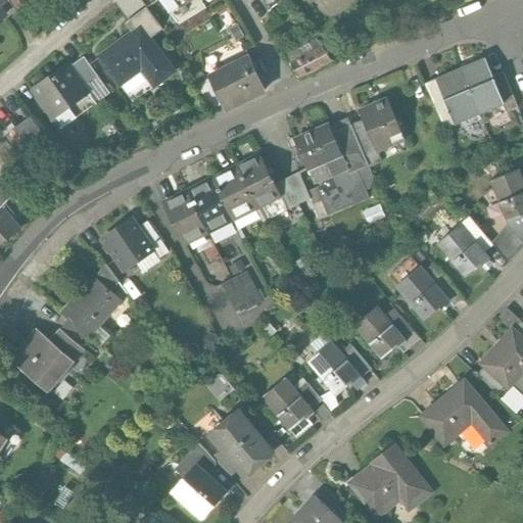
[(30,0),(29,0),(8,0),(16,10),(30,0)]
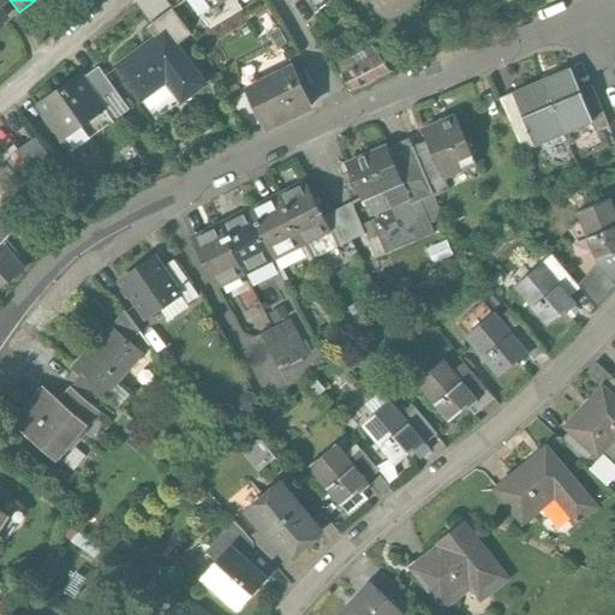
[(165,0),(172,10),(173,11),(186,0),(165,0)]
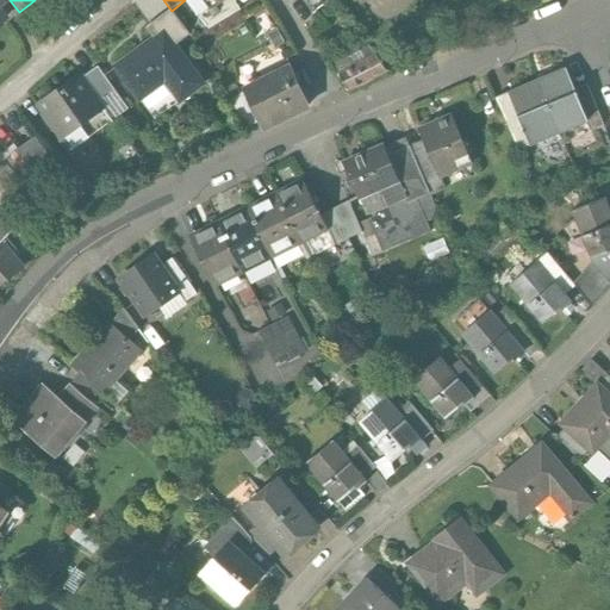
[(231,0),(223,0),(209,11),(207,10),(197,18),(206,30),(240,10),(231,0)]
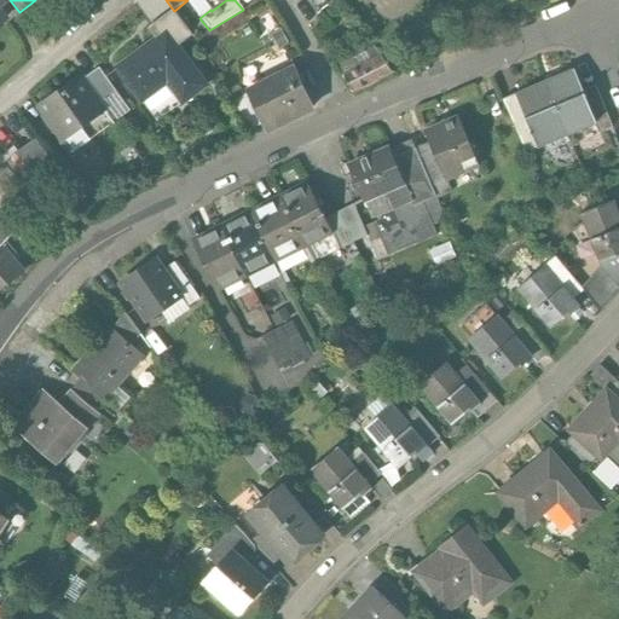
[(203,0),(210,10),(212,11),(226,0),(203,0)]
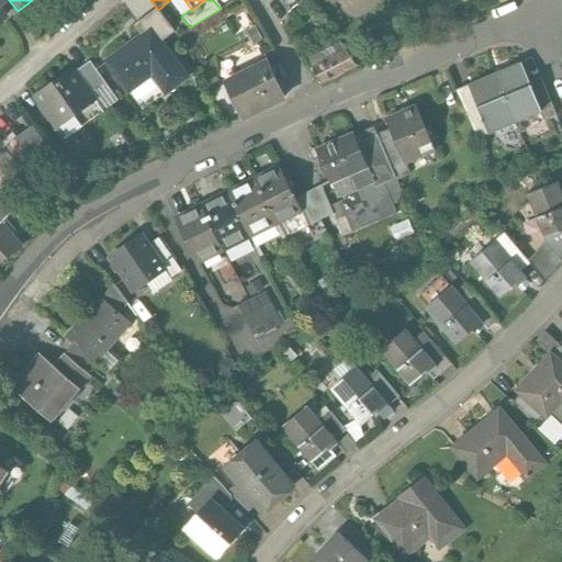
[(306,1),(305,0),(278,0),(288,14),(306,1)]
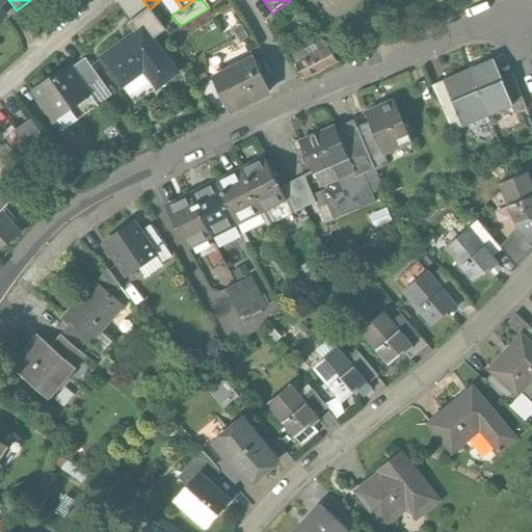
[(149,8),(127,25),(134,34),(135,34),(140,42),(149,36),(152,41),(153,41),(165,31),(150,9),(149,8)]
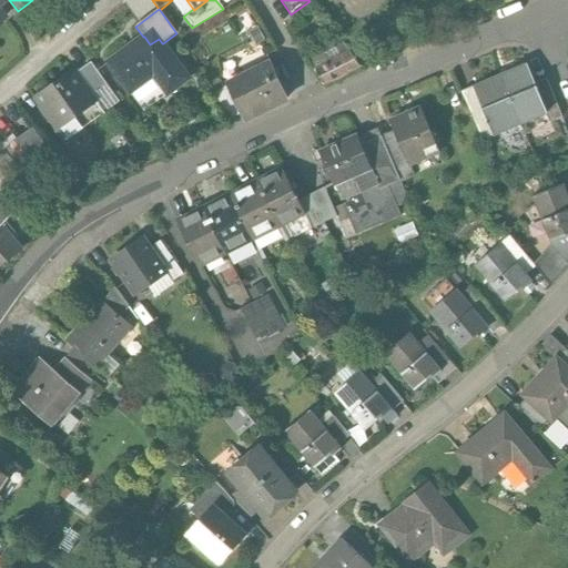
[(143,37),(109,62),(109,64),(130,93),(132,91),(154,75),(162,85),(168,94),(189,79),(163,43),(162,43),(159,39),(150,44),(144,37),(143,37)]
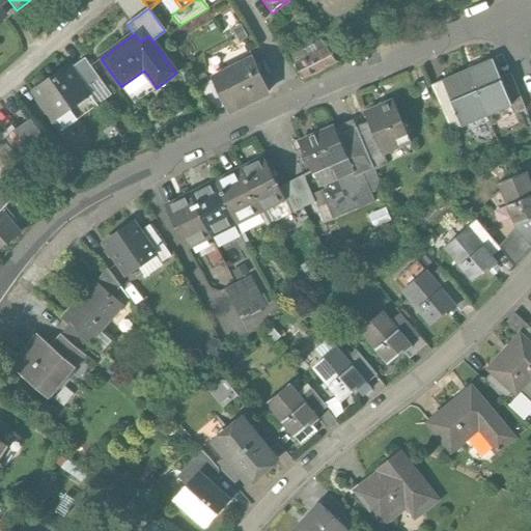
[(303,51),(302,51),(306,60),(295,66),(302,79),(317,73),(336,62),(327,48),(326,49),(320,42),(303,51)]
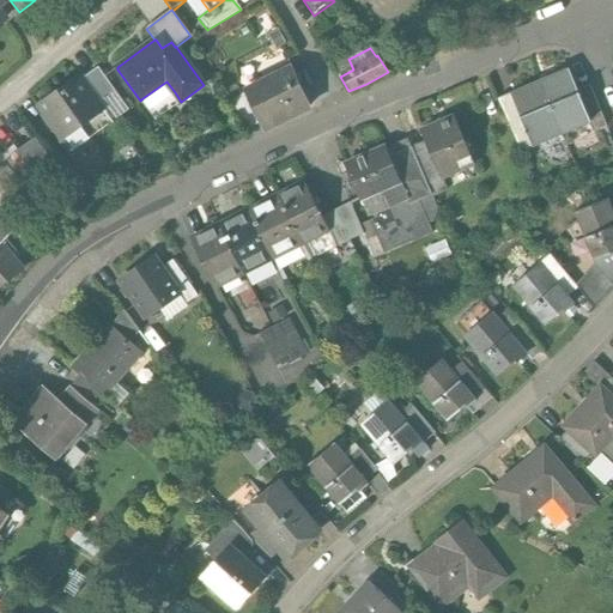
[(345,52),(331,62),(340,77),(353,70),(349,59),(350,59),(345,52)]
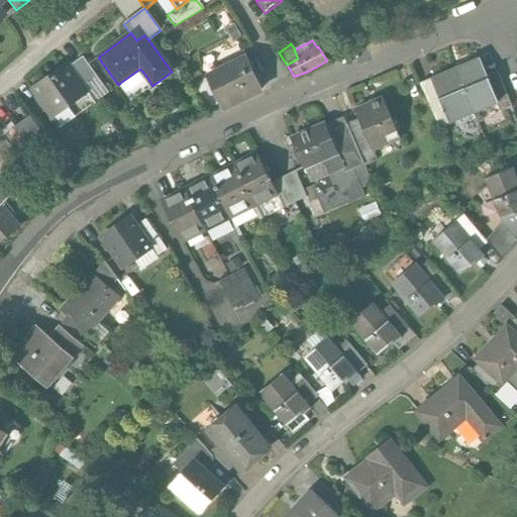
[(245,59),(207,77),(208,79),(220,103),(223,109),(262,90),(245,59)]
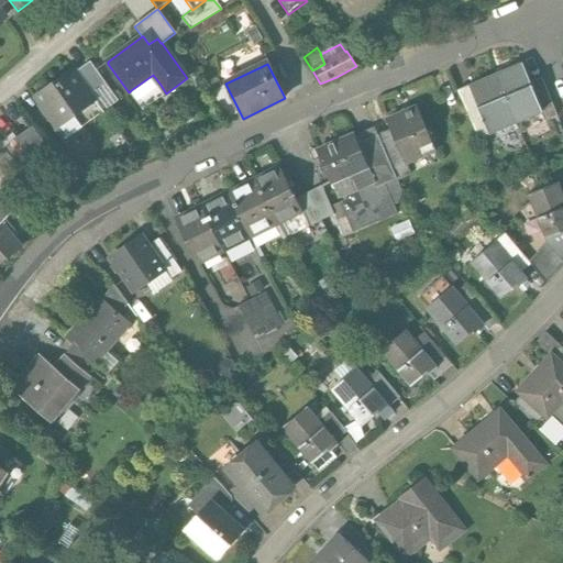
[(530,85),(521,65),(495,76),(516,124),(541,113),(542,113),(530,85)]
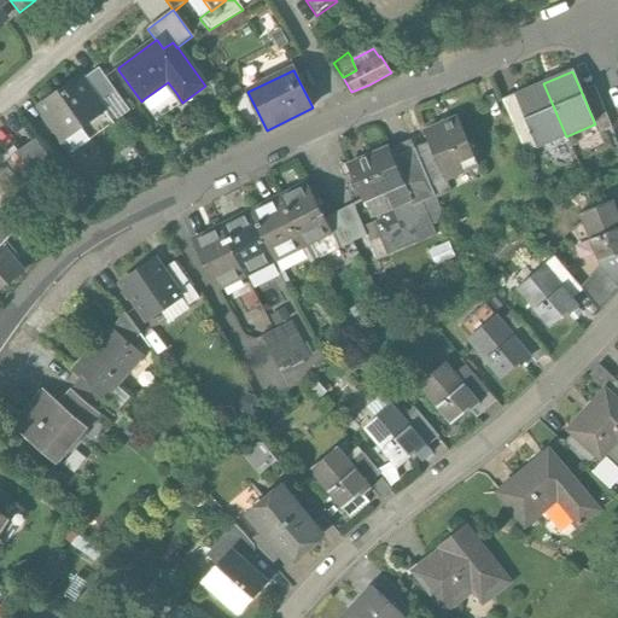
[(104,109),(82,77),(40,108),(47,116),(45,118),(53,129),(56,128),(63,139),(104,109)]
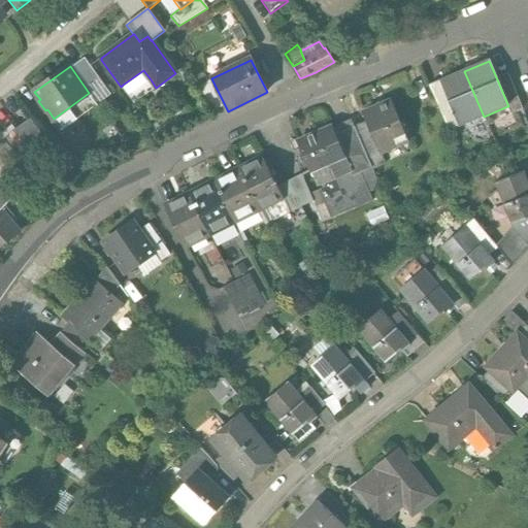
[(143,70),(123,85),(130,94),(151,79),(143,70)]
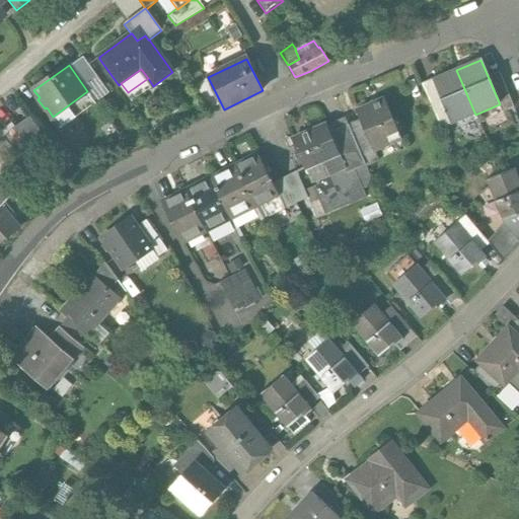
[(456,70),(432,80),(433,82),(451,125),(475,115),(456,70)]
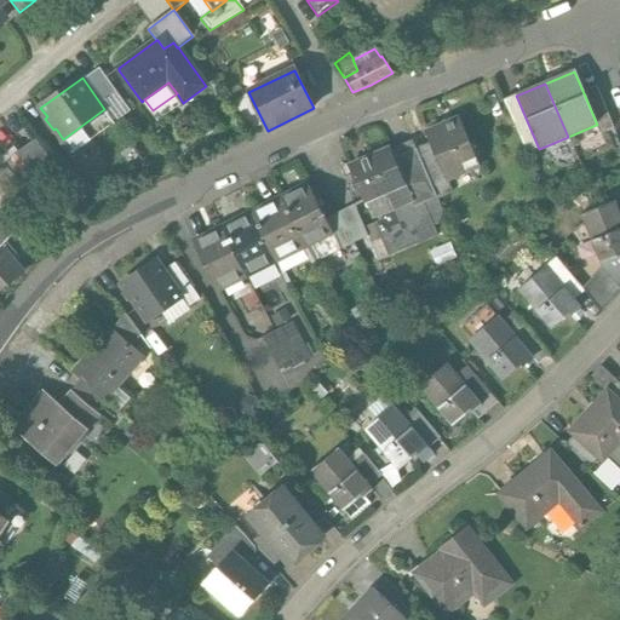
[(613,128),(596,89),(584,93),(597,125),(596,125),(600,135),(613,128)]
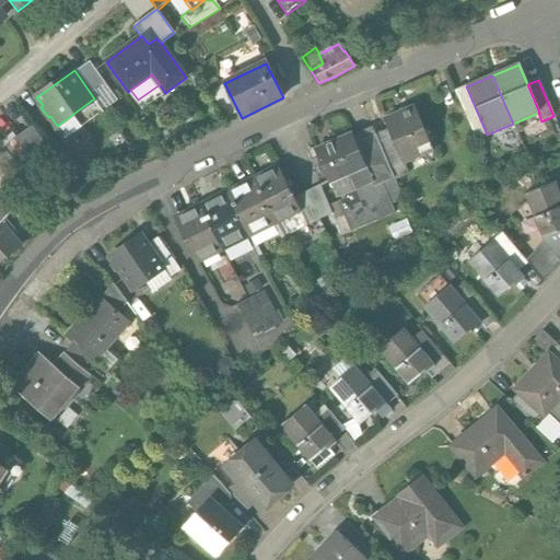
[(160,84),(138,100),(130,90),(128,92),(142,111),(165,93),(160,84)]
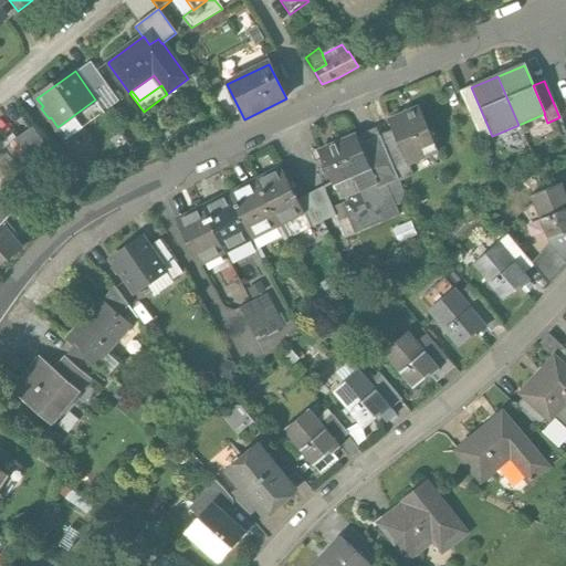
[(228,86),(215,92),(228,119),(241,113),(228,86)]
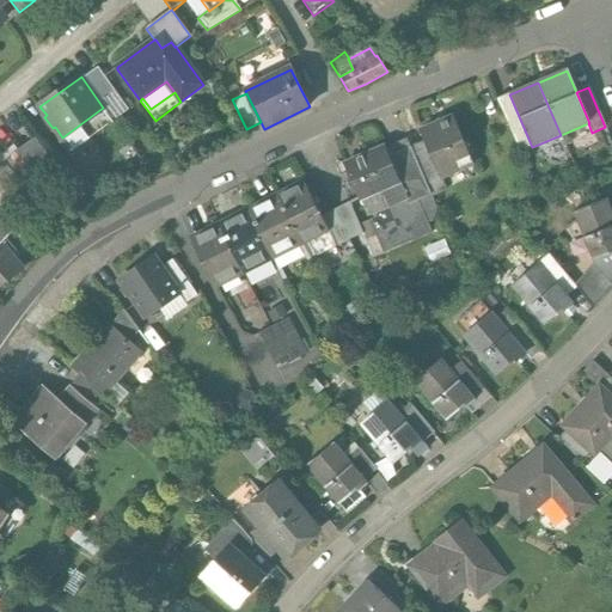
[(510,97),(499,102),(521,152),(532,147),(510,97)]
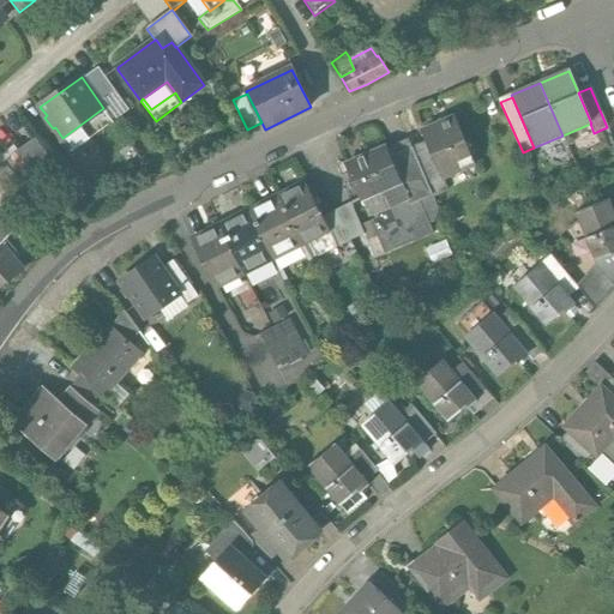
[(453,119),(422,132),(427,143),(443,179),(474,164),(453,119)]
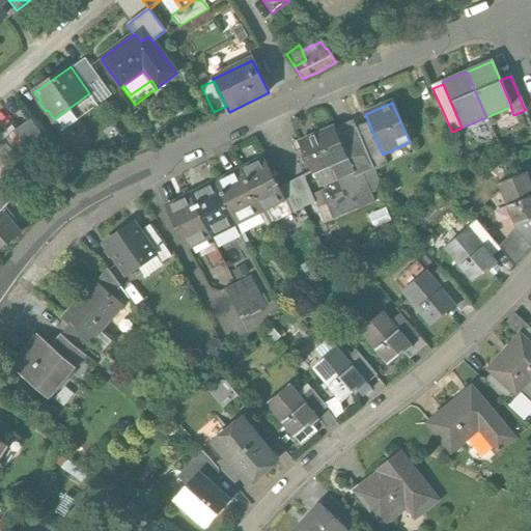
[(52,149),(30,118),(15,130),(30,147),(38,159),(52,149)]
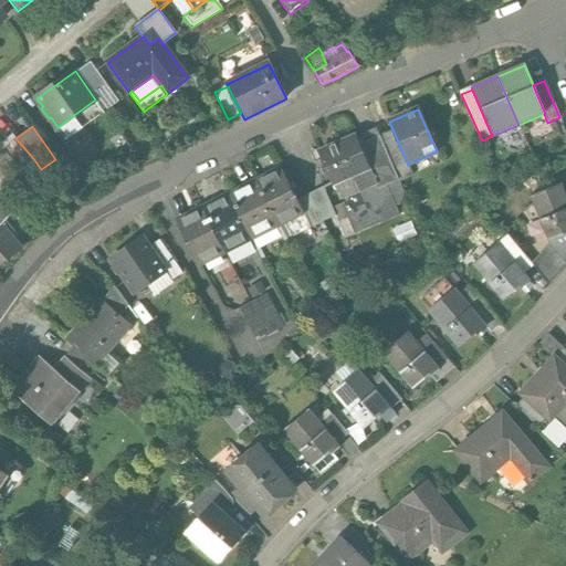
[(394,132),(380,137),(395,170),(408,165),(394,132)]
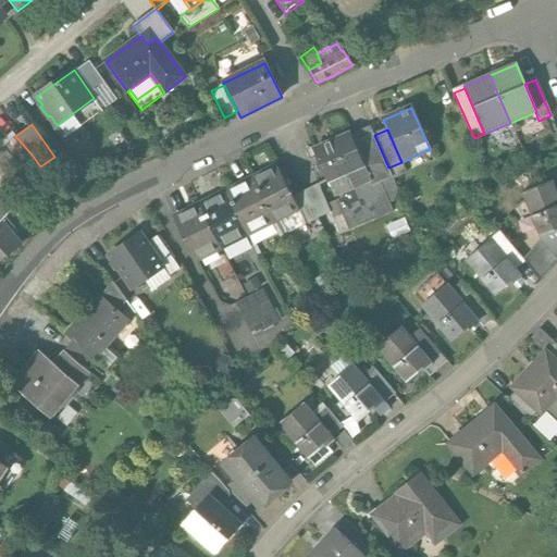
[(349,135),(313,150),(327,182),(332,181),(362,166),(363,166),(354,144),(349,135)]
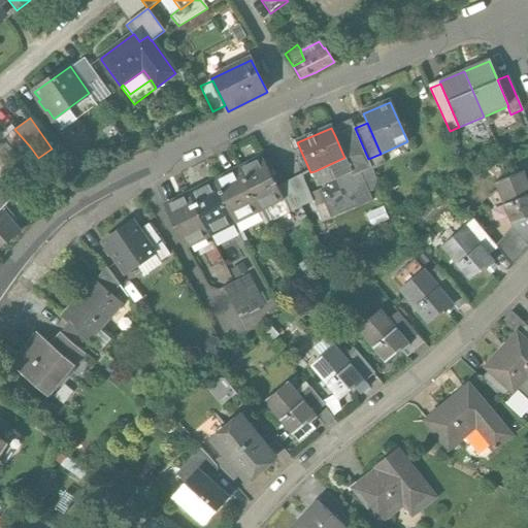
[(355,128),(335,136),(344,158),(343,158),(352,177),(361,173),(372,168),(368,159),(355,128)]
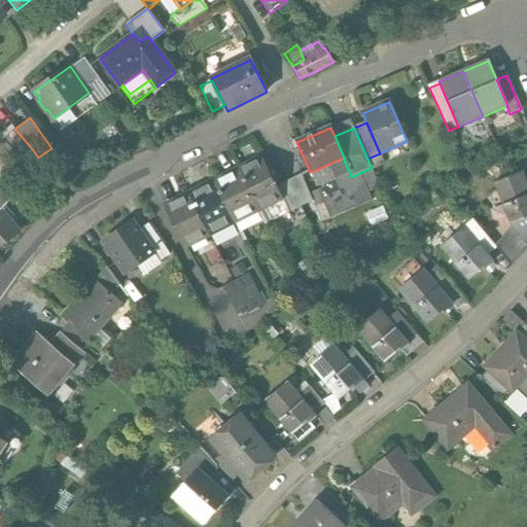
[(14,129),(4,138),(7,142),(18,153),(20,155),(30,146),(14,129)]
